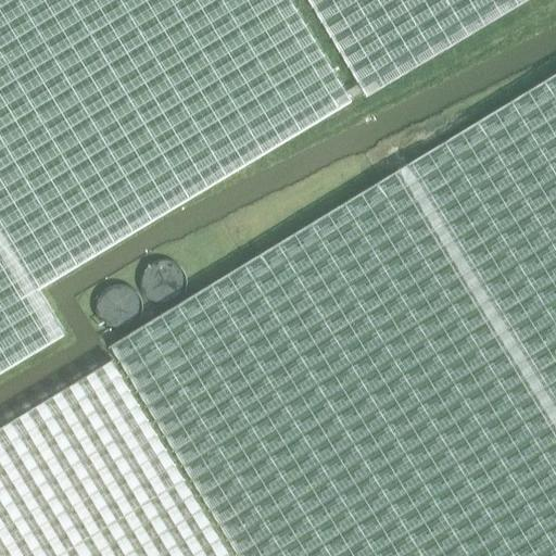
[(0,0),(0,373),(65,333),(38,288),(155,218),(352,101),(291,0),(0,0)]
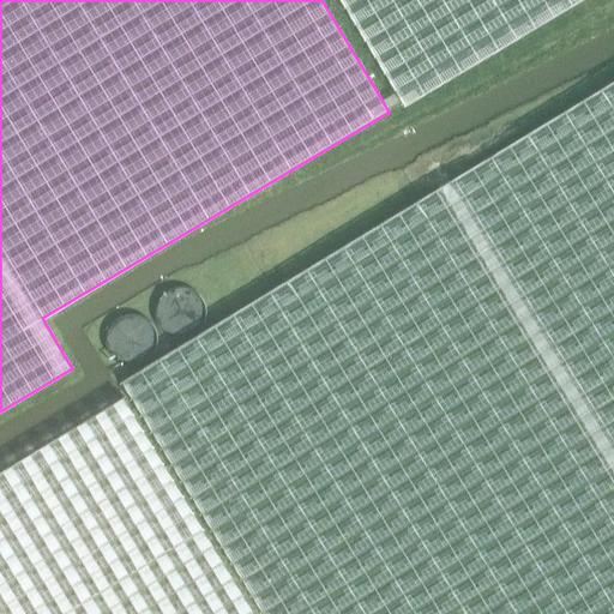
[(341,0),(403,103),(577,0),(341,0)]
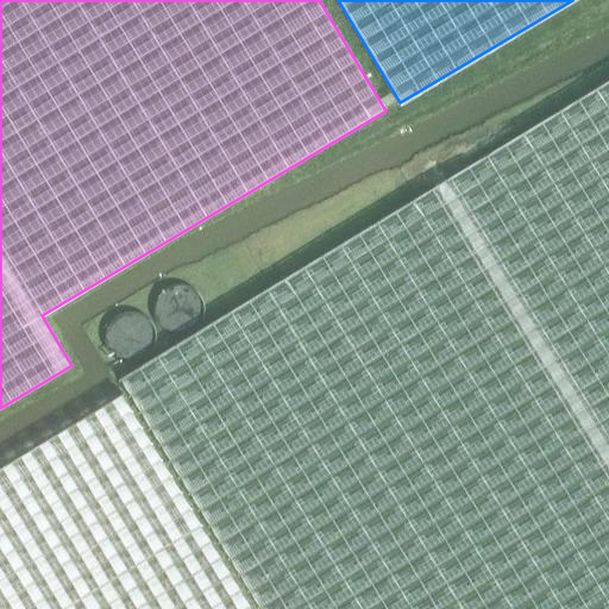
[(263,608),(608,608),(608,80),(123,377),(263,608)]
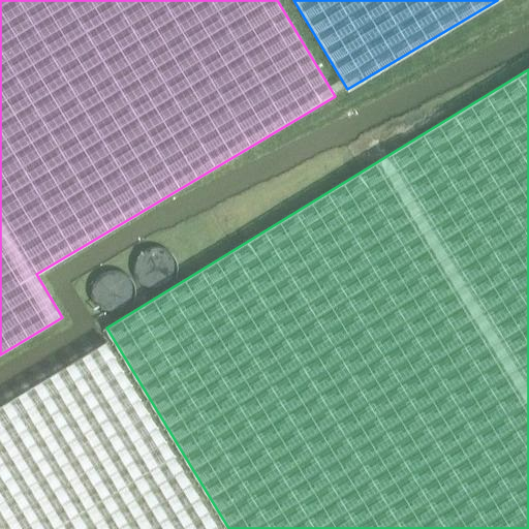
[(180,273),(180,266),(178,259),(175,253),(168,249),(162,247),(155,247),(149,250),(143,254),(139,259),(137,267),(138,274),(142,280),(146,285),(152,288),(159,289),(166,288),(173,284),(177,279),(180,273)]
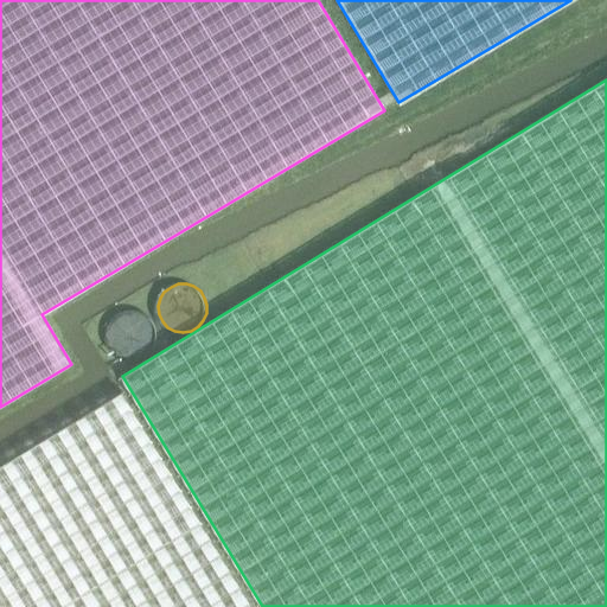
[(113,321),(109,328),(108,337),(109,345),(114,352),(120,358),(128,360),(135,360),(144,358),(149,353),(154,347),(157,340),(157,333),(154,325),(149,319),(144,314),(136,312),(127,312),(120,315),(113,321)]
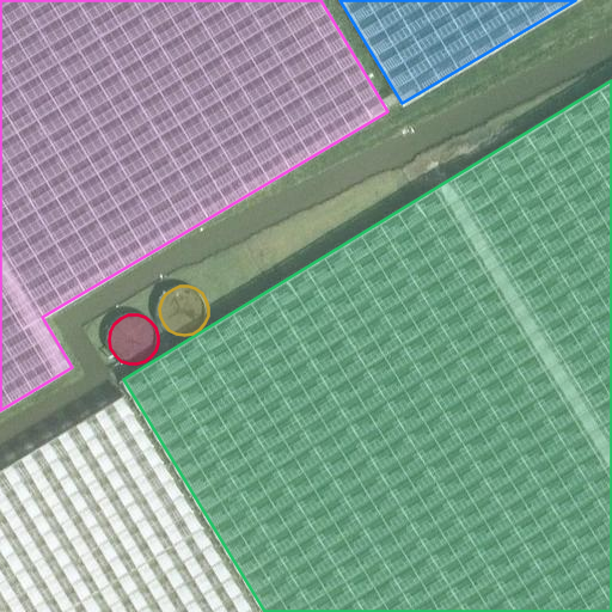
[(254,611),(123,397),(0,471),(0,611),(254,611)]
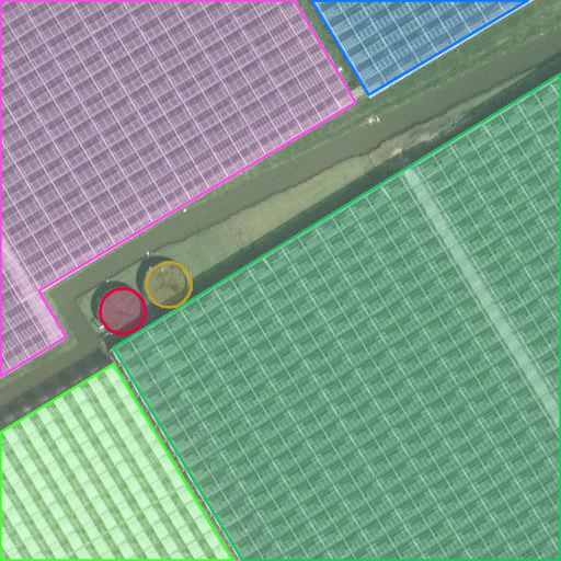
All buildings are outlined.
